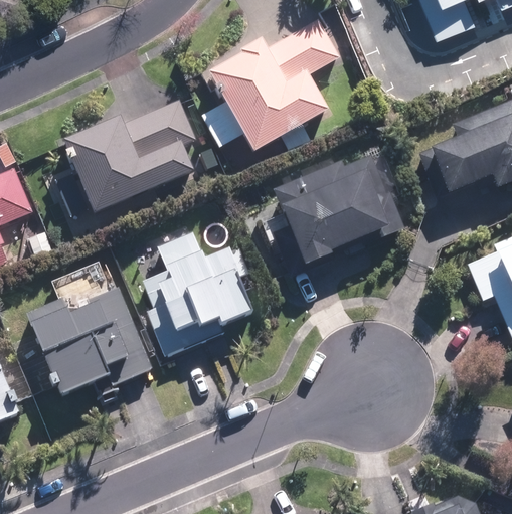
[(511,4),(511,0),(417,0),(434,37),(475,20),(468,3),(474,0),(495,0),(500,10),(511,4)]
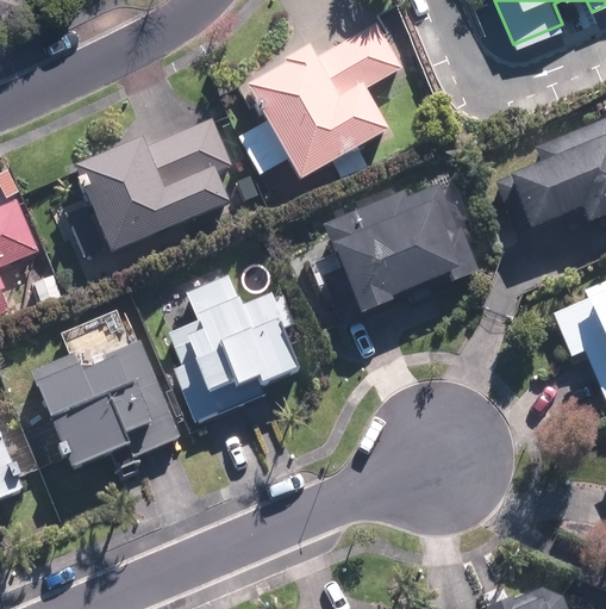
[(247,82),(266,120),(238,135),(260,175),(287,161),(297,179),(383,134),(361,91),(397,72),(373,26),(316,56),(310,44),(247,82)]
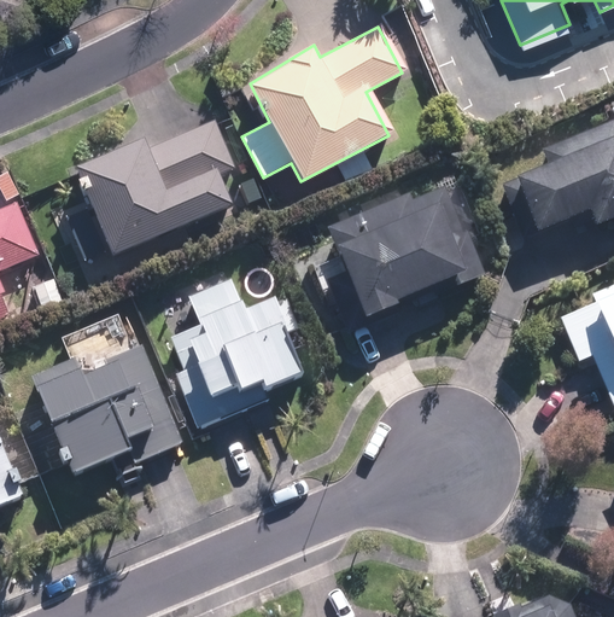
[(613,104),(612,106),(613,112),(613,122),(542,150),(549,168),(526,176),(544,227),(597,208),(602,222),(613,217),(613,104)]
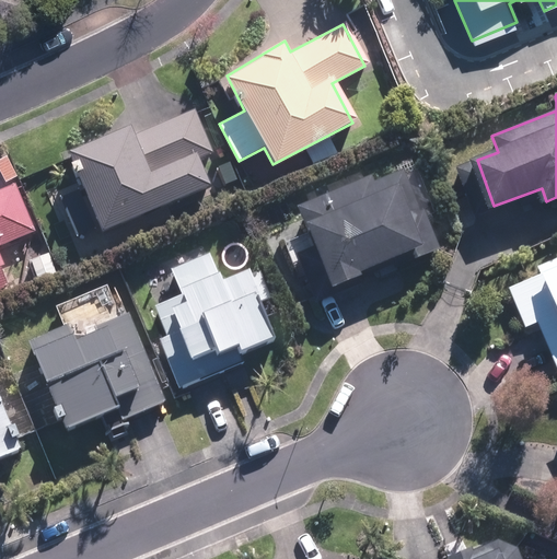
[(107,226),(217,184),(204,151),(215,147),(200,109),(137,135),(134,126),(77,148),(107,226)]
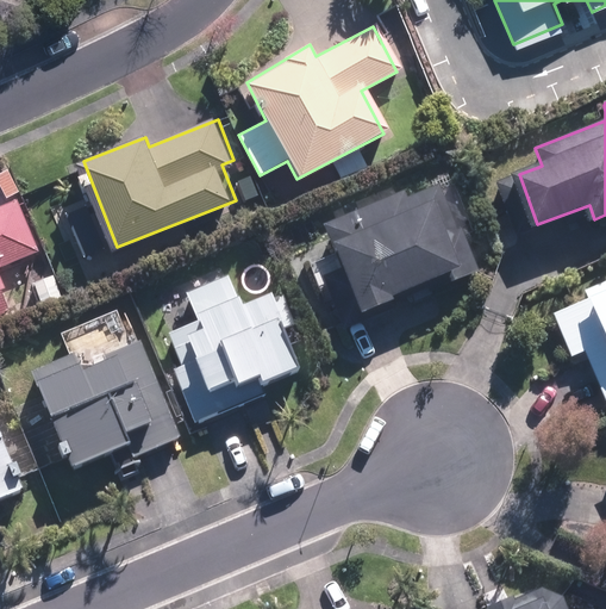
[(335,329),(363,317),(488,265),(455,182),(414,200),(410,190),(325,227),(337,255),(308,267),(335,329)]
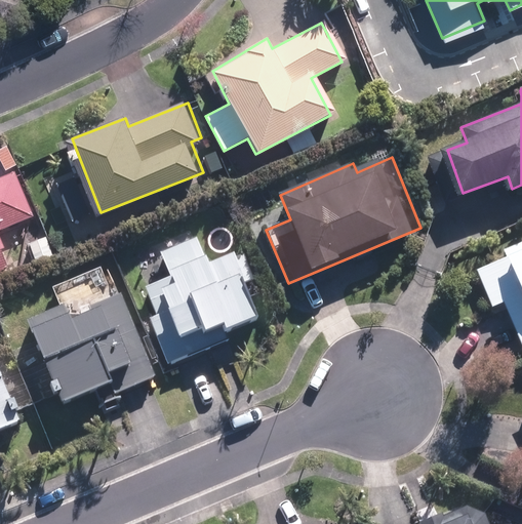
[(0,273),(13,269),(2,231),(34,215),(16,171),(0,177),(0,273)]
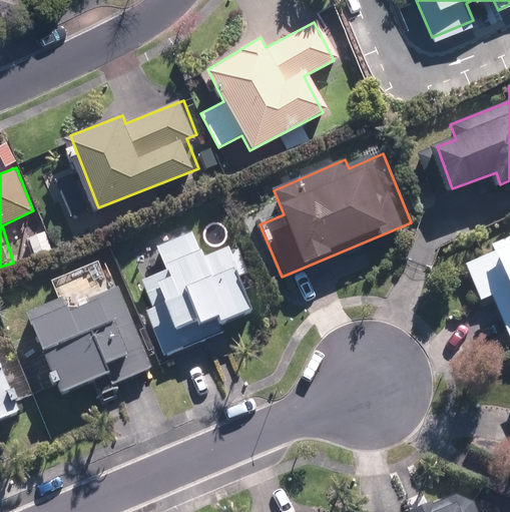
[(509,227),(490,236),(494,246),(463,260),(478,298),(490,293),(509,343),(509,227)]
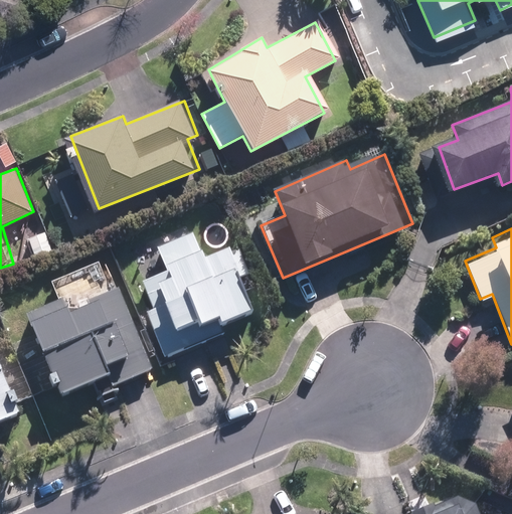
[(165,354),(228,331),(225,322),(263,308),(239,243),(202,258),(192,232),(156,245),(167,274),(145,282),(155,309),(149,311),(165,354)]
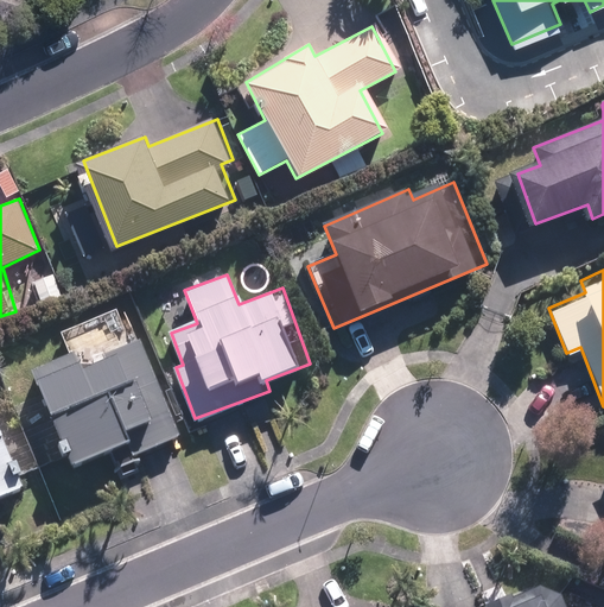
[(74,356),(37,372),(75,463),(106,450),(118,479),(150,467),(142,450),(180,435),(127,305),(63,333),(74,356)]
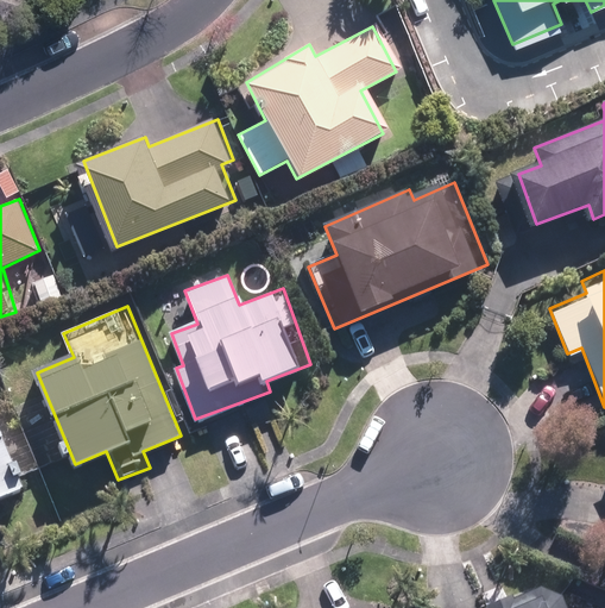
[(0,505),(35,493),(0,400),(0,505)]
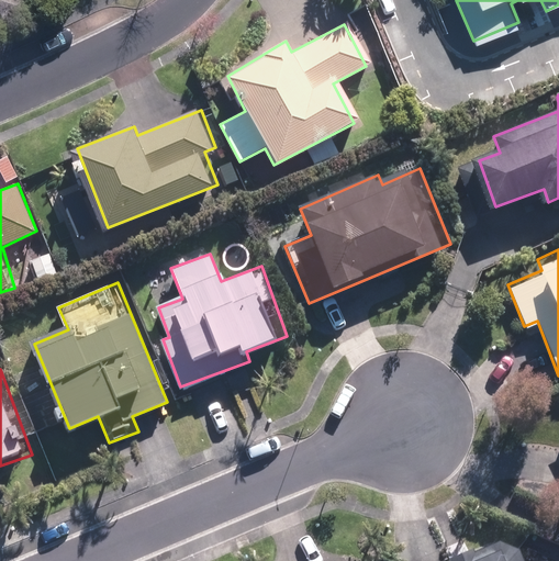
[(539,560),(538,558),(530,560),(507,560),(502,548),(473,560),(469,550),(442,560),(539,560)]
